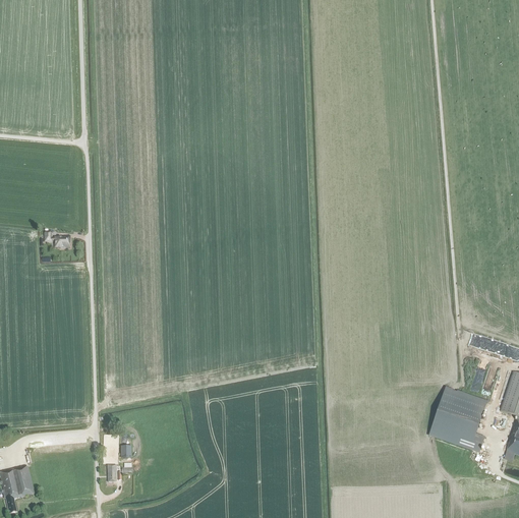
[(68,245),(68,242),(68,241),(68,238),(68,235),(54,235),(49,235),(49,230),(43,230),(43,239),(49,239),(49,238),(54,238),(54,244),(58,244),(58,245),(64,245),(68,245)]
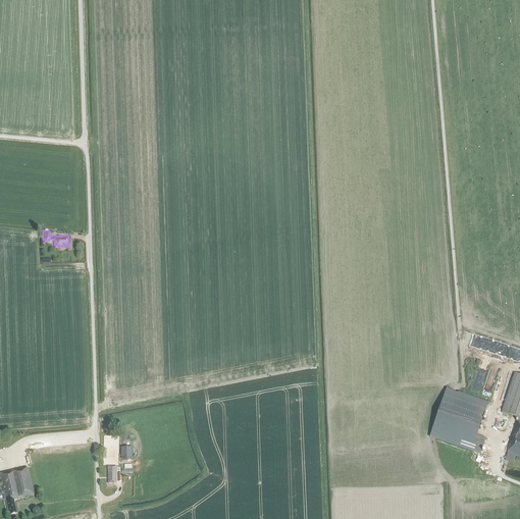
[(519,373),(512,371),(499,410),(517,416),(506,450),(519,455),(519,373)]
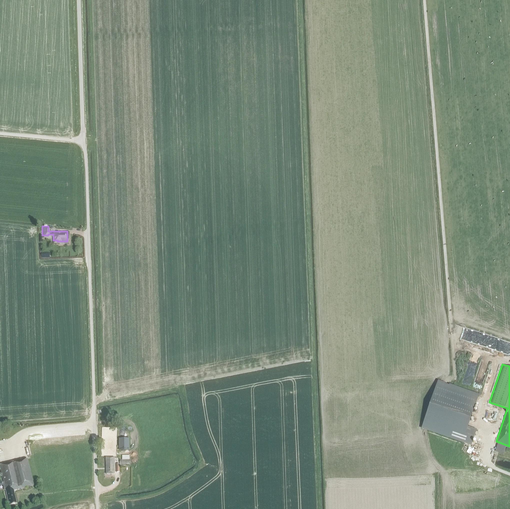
[(474,427),(465,424),(475,395),(435,381),(420,425),(469,442),(474,427)]
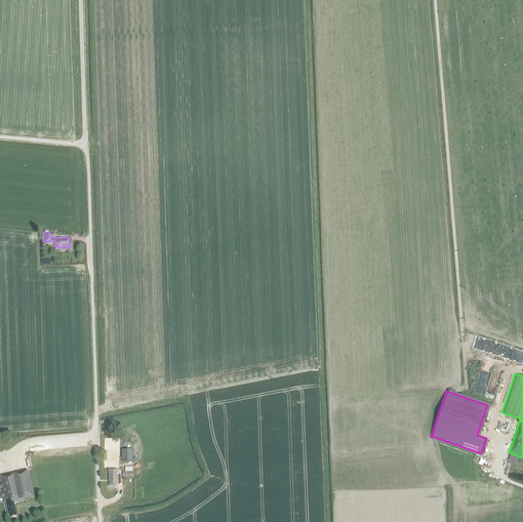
[(123,453),(123,459),(130,459),(130,447),(120,447),(120,453),(123,453)]
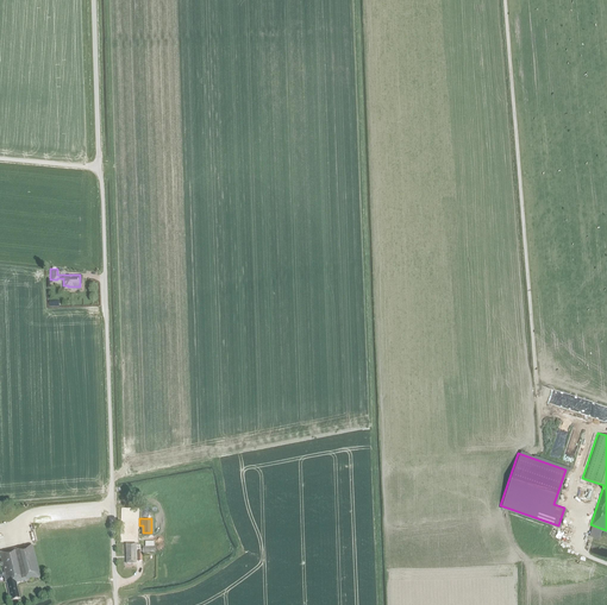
[(124,541),(124,561),(133,560),(133,541),(124,541)]
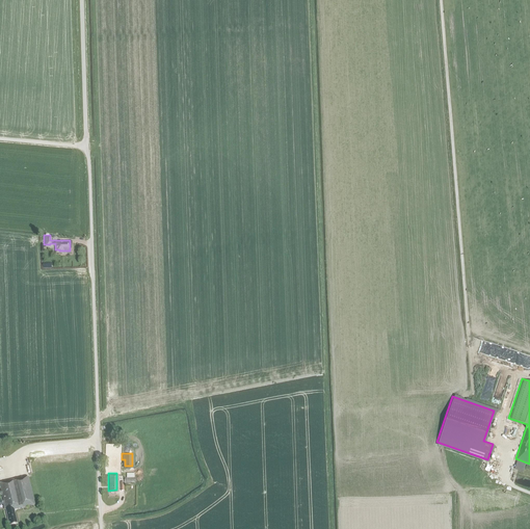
[(2,506),(3,506),(6,520),(8,520),(8,522),(16,521),(12,507),(32,502),(26,474),(0,480),(0,495),(1,499),(0,499),(2,506)]
